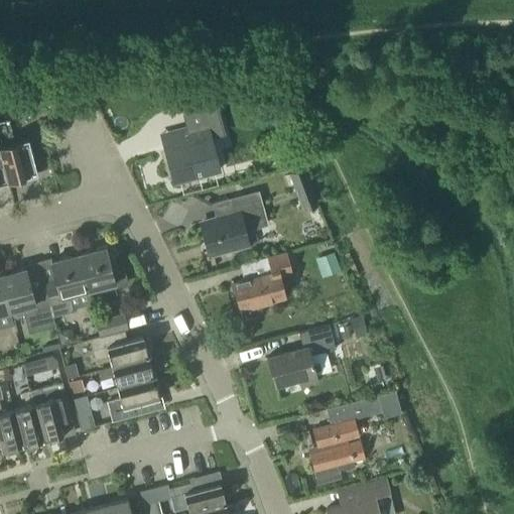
[(191,146),(166,152),(175,183),(221,172),(213,141),(209,126),(205,111),(184,117),(187,131),(191,146)]
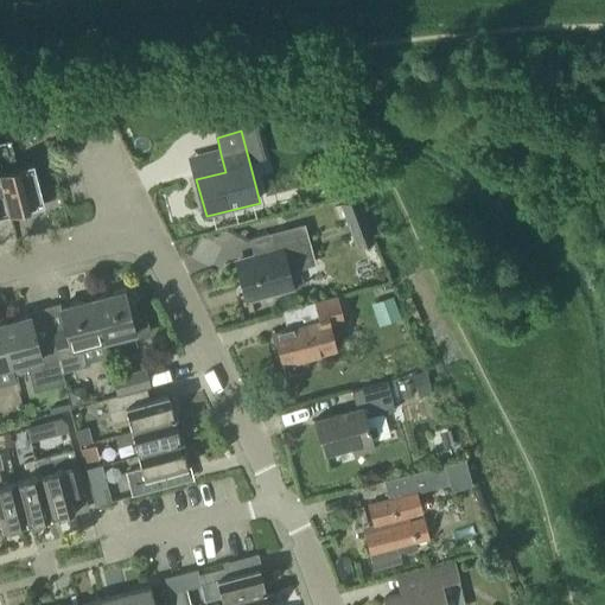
[(0,174),(0,177),(11,216),(45,208),(34,166),(0,174)]
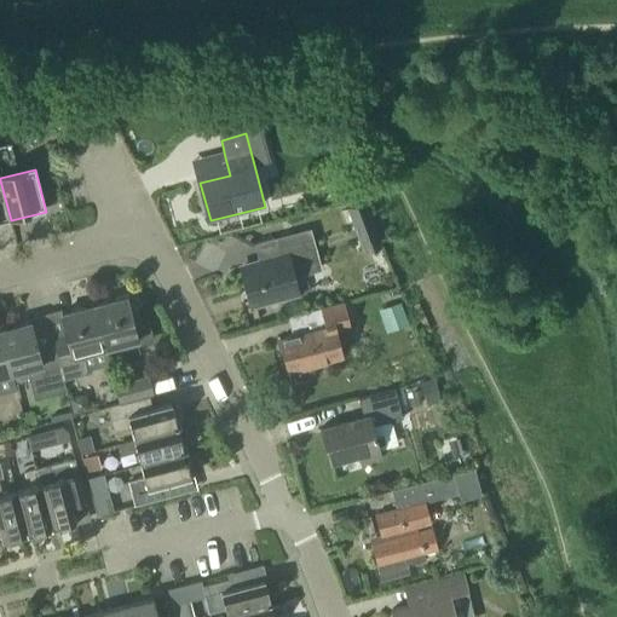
[(0,223),(11,220),(0,180),(0,223)]
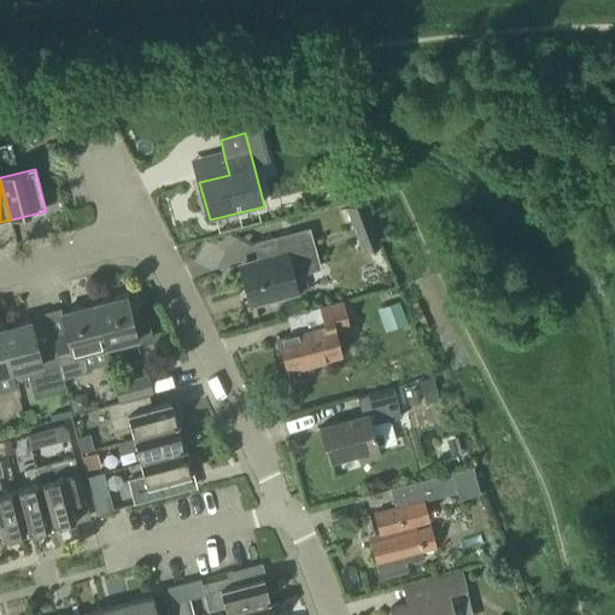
[(364,256),(384,249),(367,204),(347,210),(364,256)]
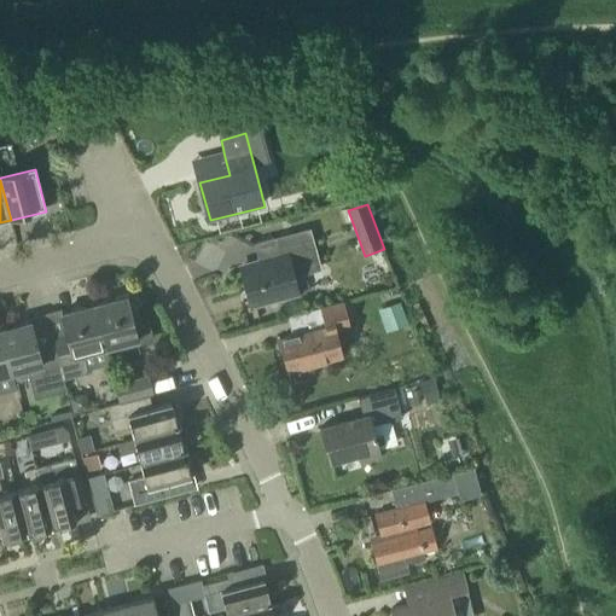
[(255,308),(297,297),(294,280),(321,273),(312,233),(280,242),(285,257),(245,268),(255,308)]
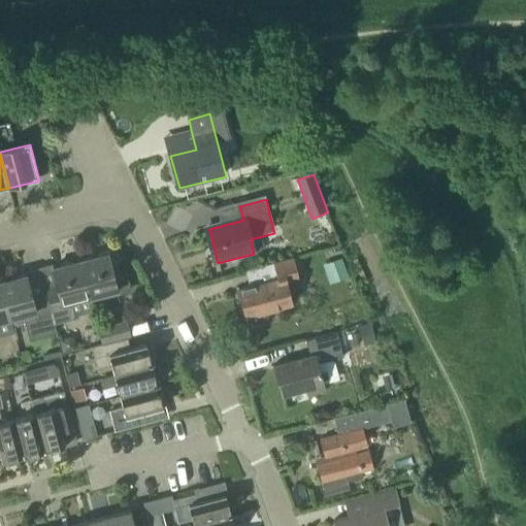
[(81,262),(91,299),(120,292),(110,255),(81,262)]
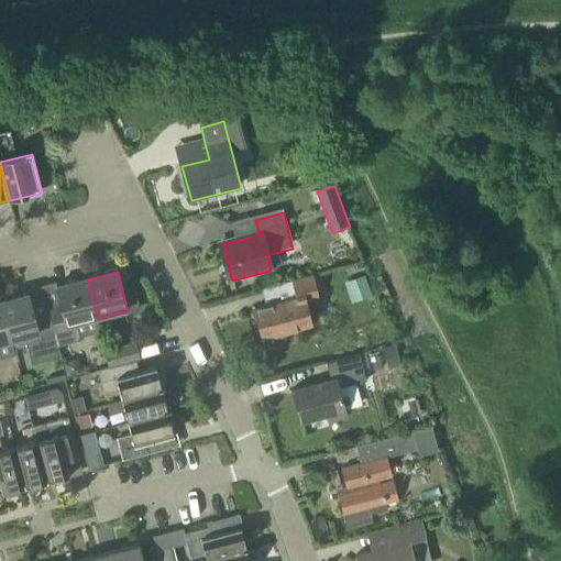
[(262,340),(314,327),(307,299),(318,297),(314,277),(292,283),(296,300),(255,311),(262,340)]
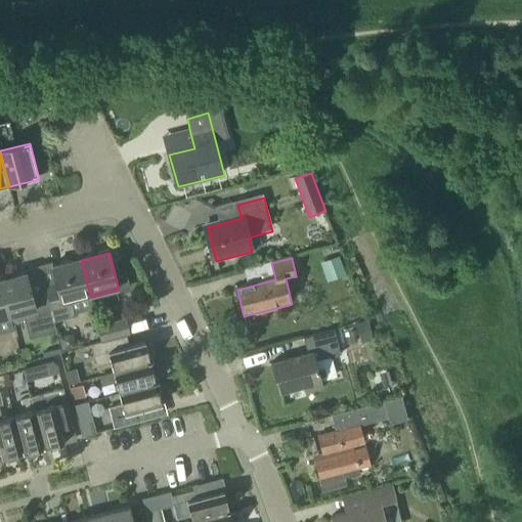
[(73,301),(90,297),(81,260),(53,267),(57,285),(45,288),(45,290),(47,297),(52,312),(55,323),(73,319),(75,315),(73,308),(75,308),(73,301)]
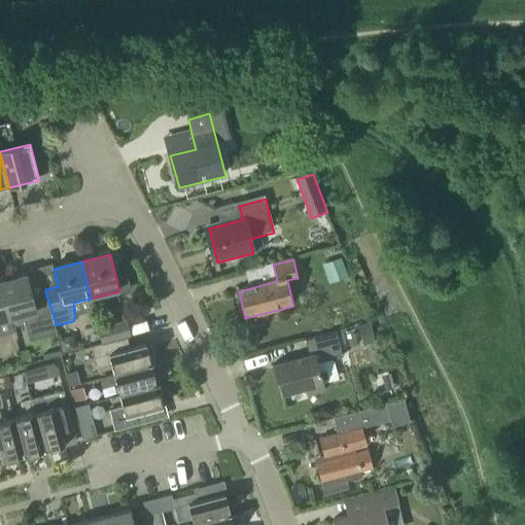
[(47,299),(45,291),(32,295),(27,276),(1,283),(10,320),(24,317),(31,343),(58,336),(56,326),(56,325),(53,314),(47,299)]
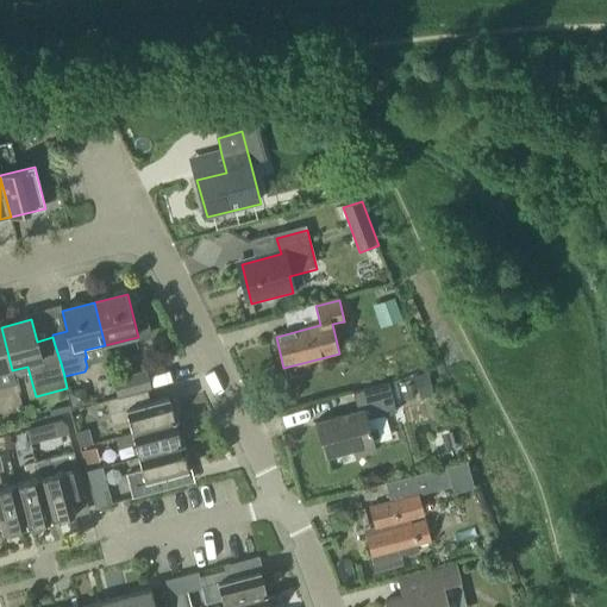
[(0,373),(12,370),(1,327),(0,326),(0,373)]
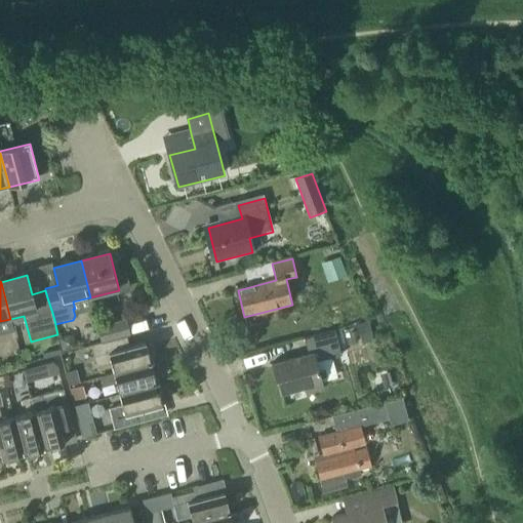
[(103,345),(132,336),(127,321),(98,329),(103,345)]
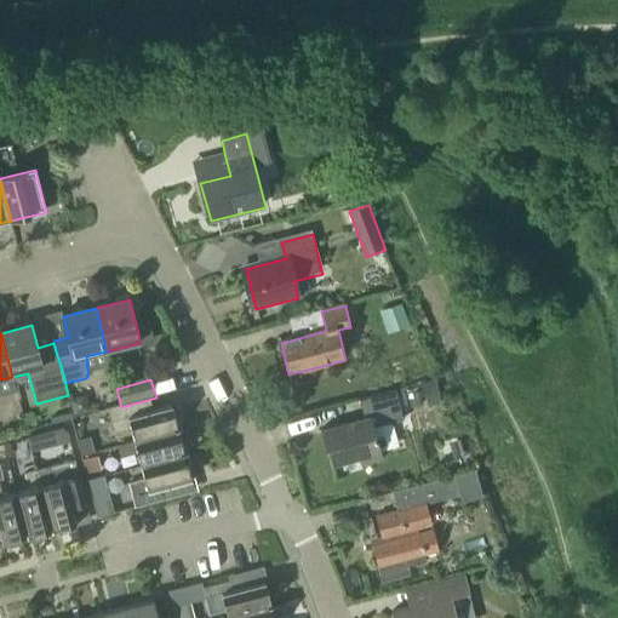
[(384,462),(376,430),(406,422),(398,392),(366,400),(370,421),(322,433),(325,444),(326,444),(333,468),(360,461),(362,468),(384,462)]
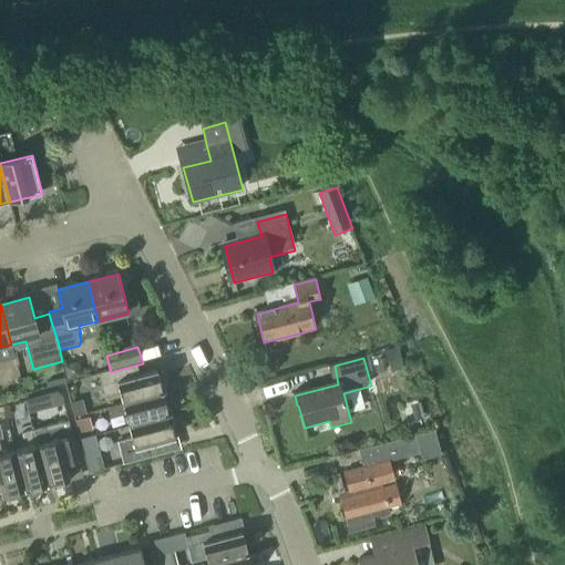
[(124,404),(164,394),(158,372),(142,376),(139,366),(101,376),(108,398),(121,393),(124,404)]
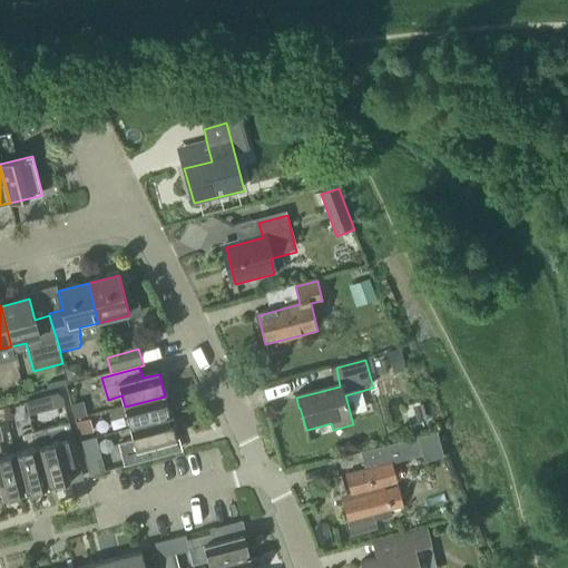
[(130,430),(170,420),(165,397),(125,407),(125,408),(110,411),(114,422),(127,419),(130,430)]
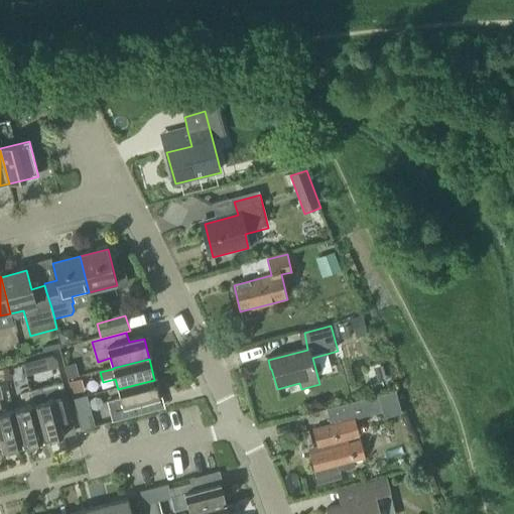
[(154,380),(118,389),(121,400),(109,403),(114,423),(158,412),(155,401),(159,400),(154,380)]
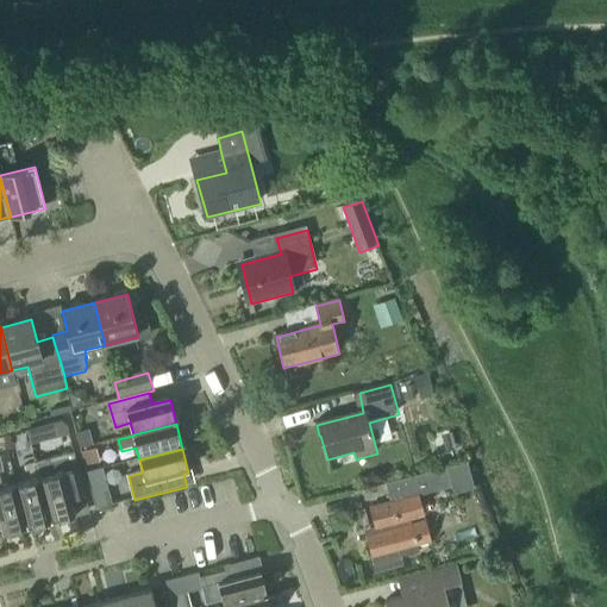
[(37,463),(41,479),(39,479),(51,523),(75,515),(70,498),(86,493),(75,454),(49,461),(37,463)]
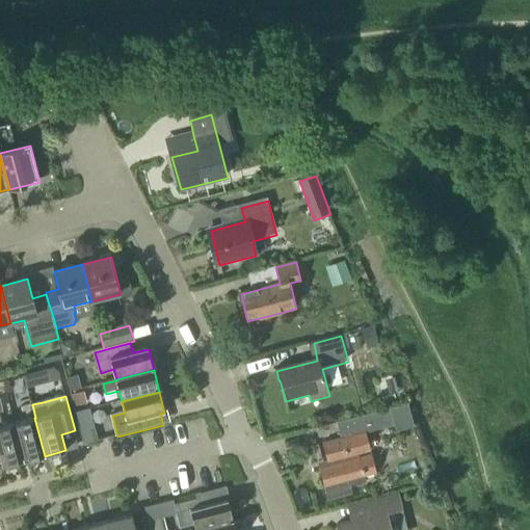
[(34,418),(35,418),(32,404),(22,406),(26,421),(14,424),(24,461),(45,456),(34,418)]
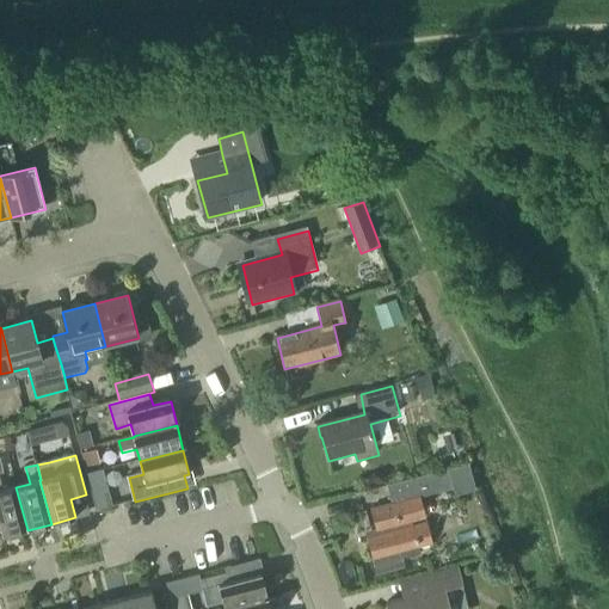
[(450,474),(450,471),(388,487),(393,505),(371,511),(377,537),(368,540),(376,574),(405,567),(404,561),(423,557),(420,549),(434,546),(422,499),(463,488),(459,472),(450,474)]
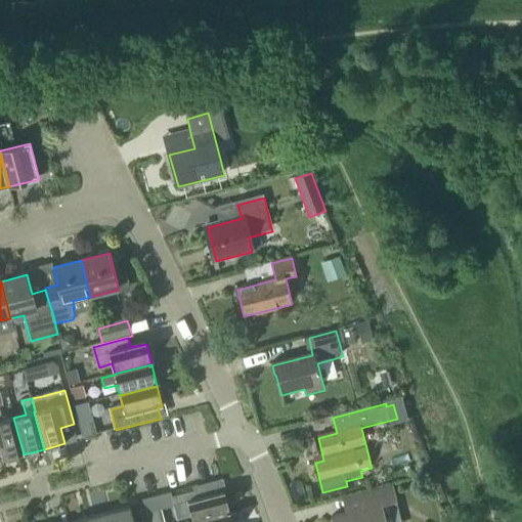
[(24,454),(13,418),(3,420),(0,406),(0,450),(2,460),(24,454)]
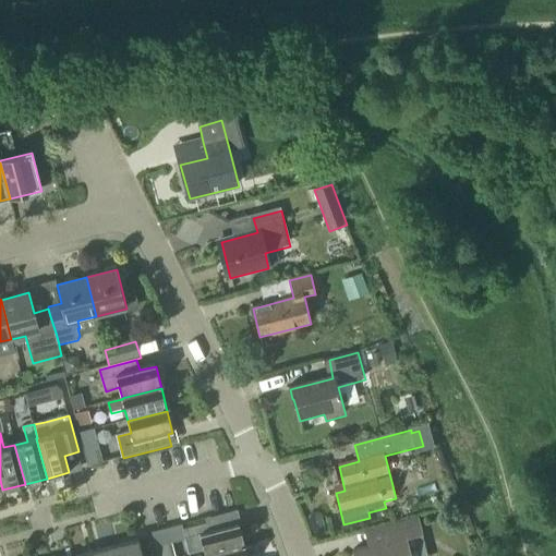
[(193,450),(174,451),(176,473),(194,472),(193,450)]
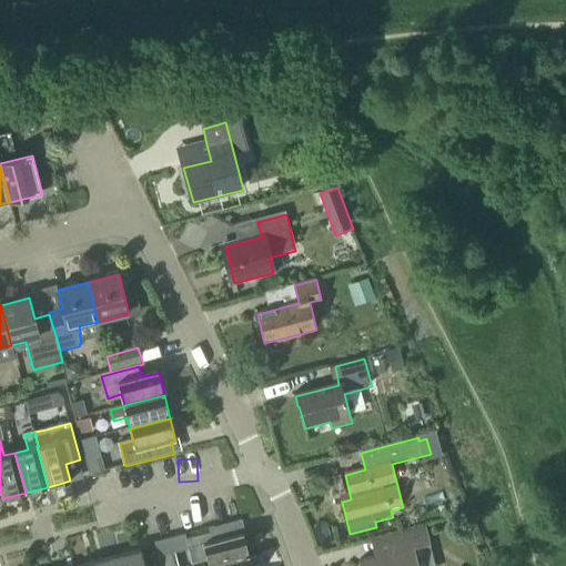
[(415,565),(412,551),(432,545),(427,527),(372,542),(376,557),(361,562),(362,565),(415,565)]
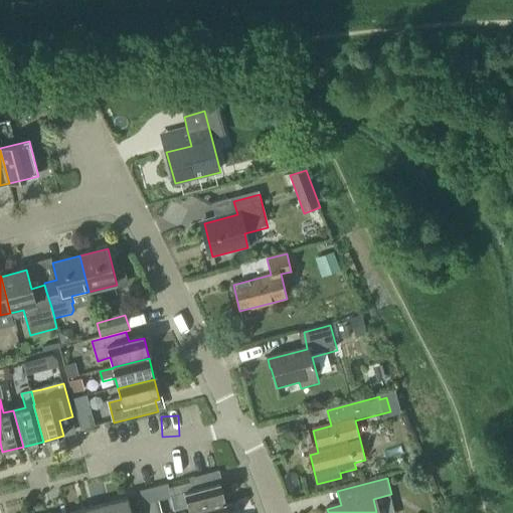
[(198,512),(226,505),(221,484),(194,491),(192,484),(168,490),(174,512),(177,512),(188,509),(189,512),(198,512)]
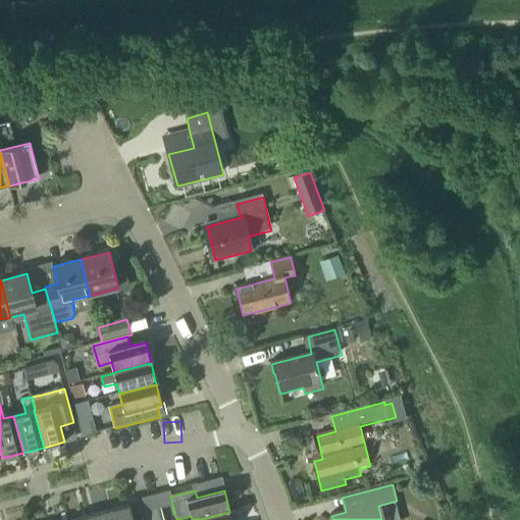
[(109,513),(110,519),(134,519),(131,507),(109,513)]
